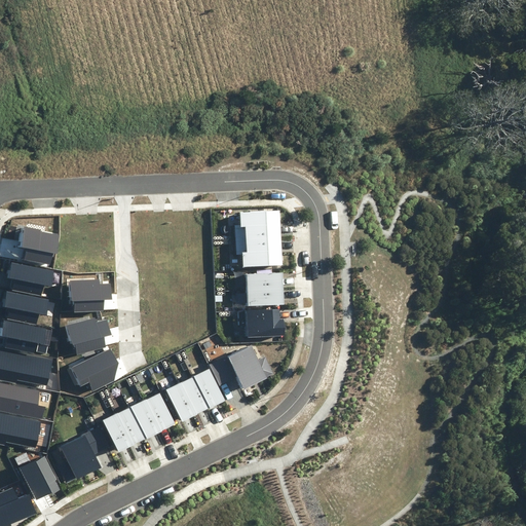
[(280,211),(240,212),(240,225),(235,225),(236,238),(282,236),(280,211)]
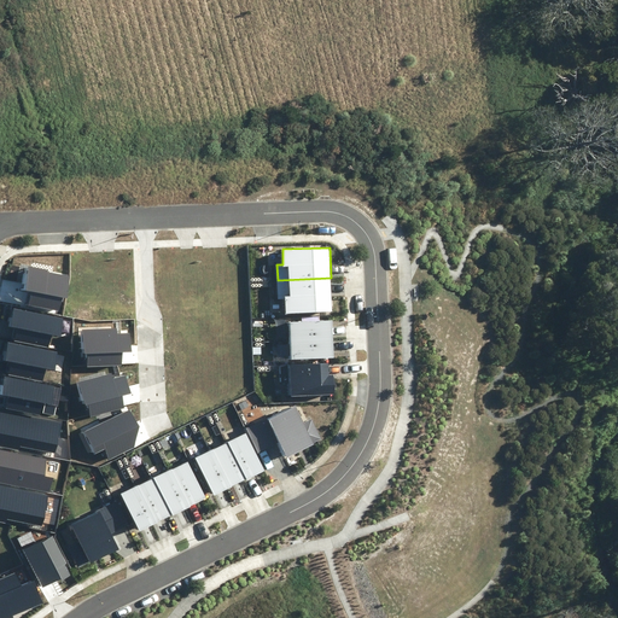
[(69,275),(25,267),(19,290),(29,292),(27,304),(59,313),(64,297),(68,298),(69,275)]
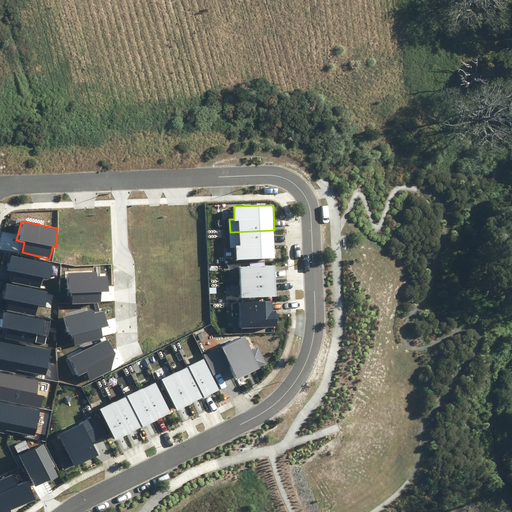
[(274,230),(230,232),(230,247),(237,247),(237,260),(276,258),(274,230)]
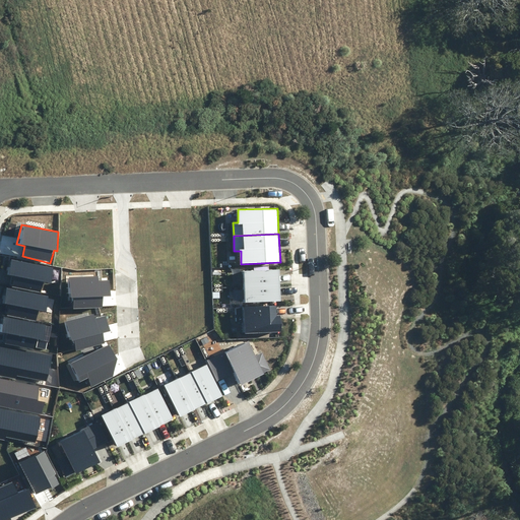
[(54,268),(11,260),(8,274),(14,275),(12,287),(41,294),(43,281),(52,283),(54,268)]
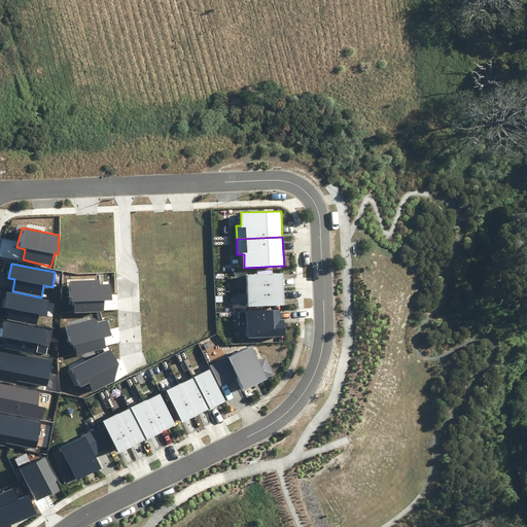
[(283,274),(247,275),(247,290),(284,289),(283,274)]
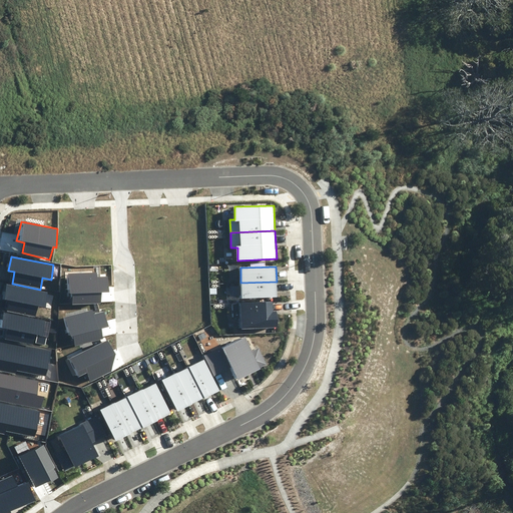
[(96,273),(67,274),(71,306),(101,304),(101,293),(108,292),(107,276),(97,278),(96,273)]
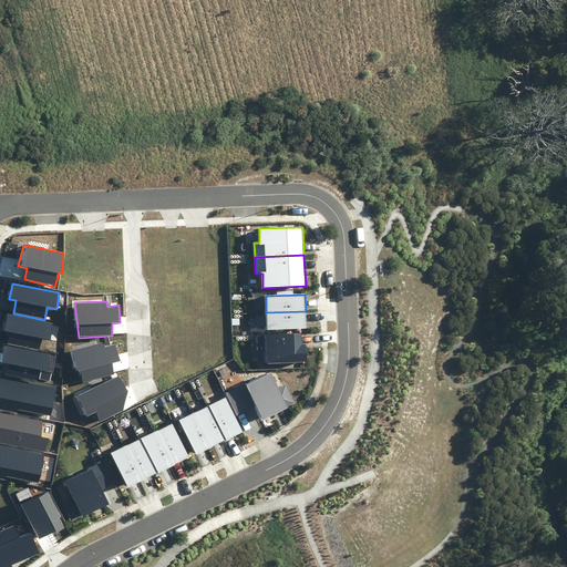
[(306,311),(266,312),(267,330),(306,329),(306,311)]
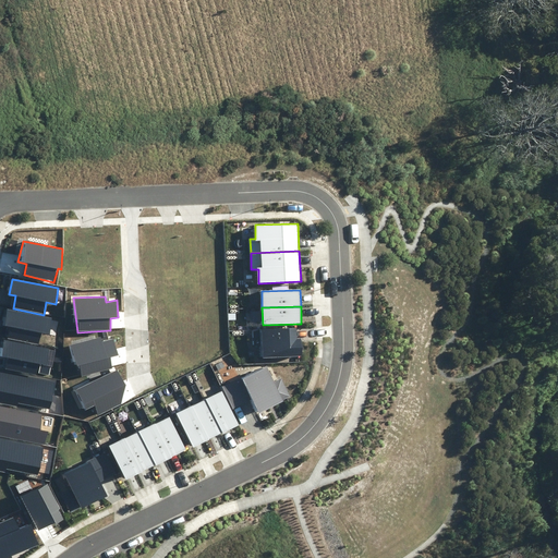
[(51,317),(7,310),(3,325),(9,326),(7,339),(39,346),(41,332),(49,334),(51,317)]
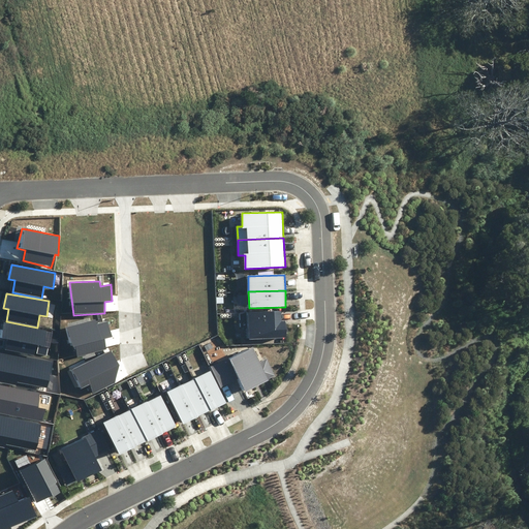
[(282,321),(282,310),(240,311),(240,329),(248,329),(248,339),(286,339),(286,321),(282,321)]
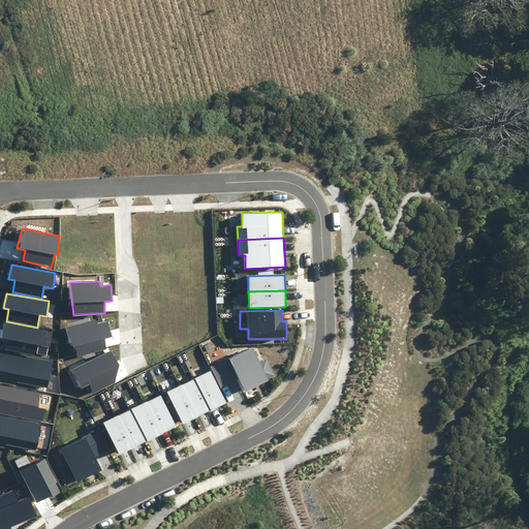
[(96,319),(67,328),(74,355),(106,349),(105,339),(112,337),(107,322),(97,324),(96,319)]
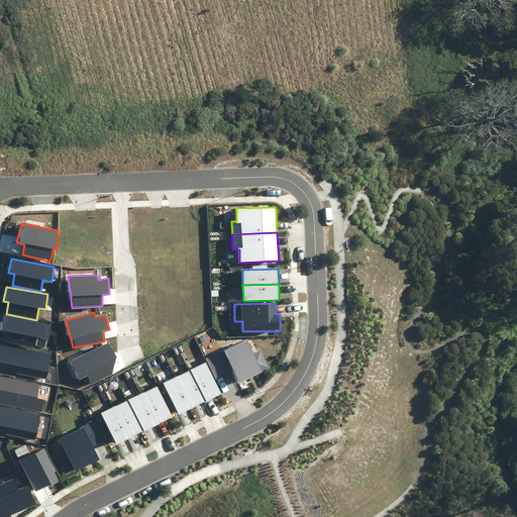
[(45,323),(3,314),(0,324),(0,329),(6,331),(5,342),(45,348),(48,339),(41,338),(45,323)]
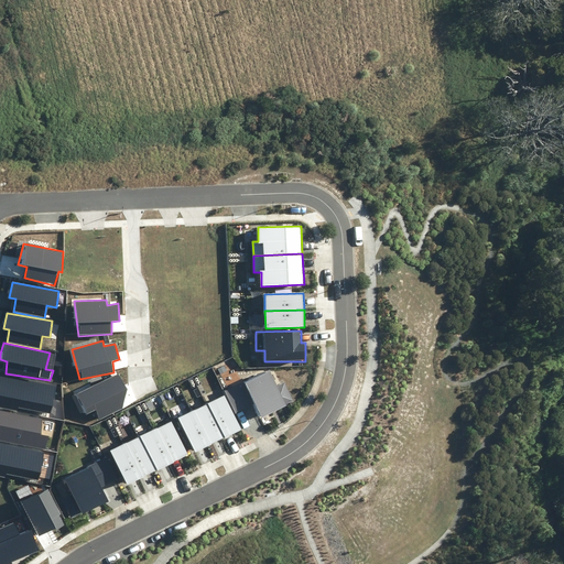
[(277,387),(269,369),(224,391),(236,415),(251,408),(258,420),(286,405),(285,404),(294,400),(284,382),(277,387)]
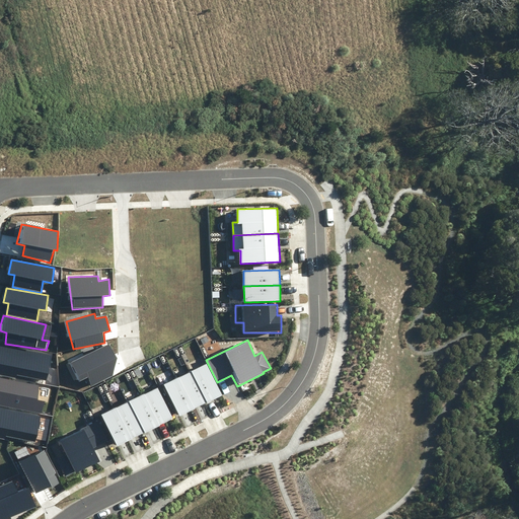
[(47,380),(52,355),(0,345),(0,375),(16,378),(17,375),(47,380)]
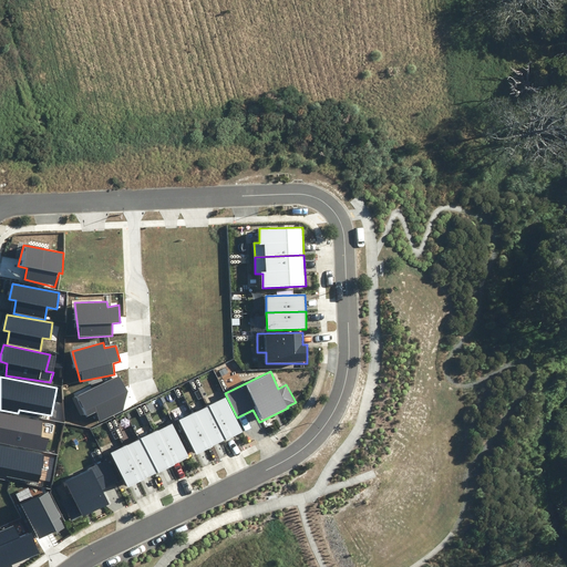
[(127,391),(119,377),(76,397),(85,418),(96,412),(99,421),(123,411),(127,391)]
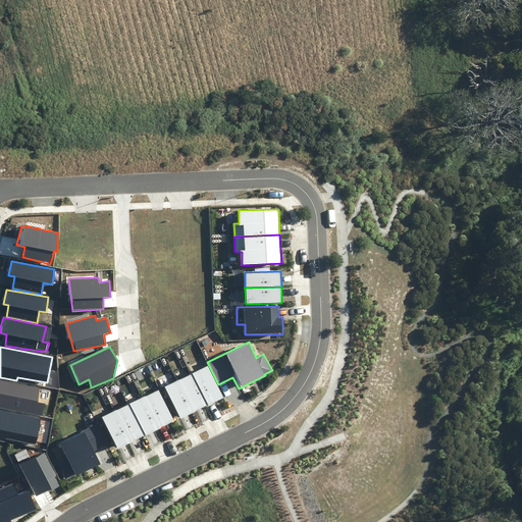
[(224,398),(208,366),(192,374),(209,406),(224,398)]
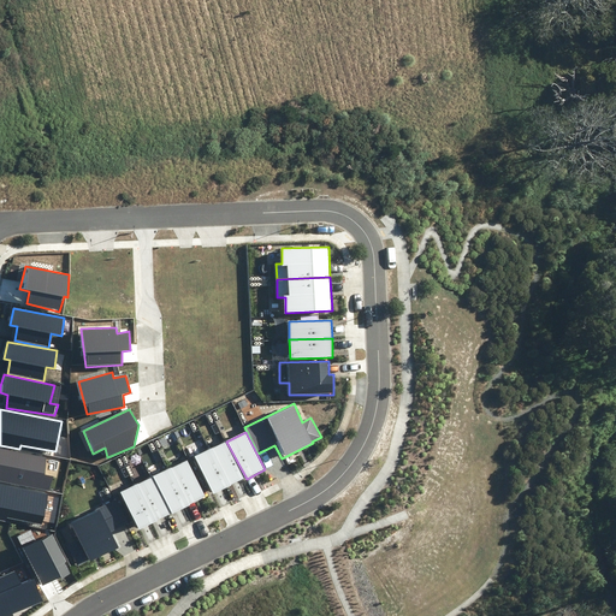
[(243,479),(224,442),(209,449),(229,486),(243,479)]
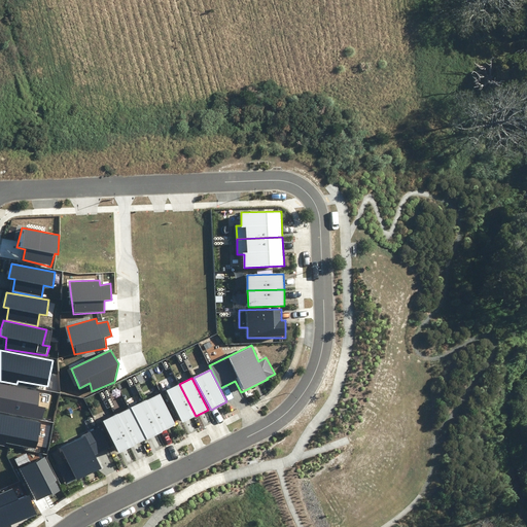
[(0,412),(42,420),(44,409),(37,407),(40,391),(0,383),(0,412)]
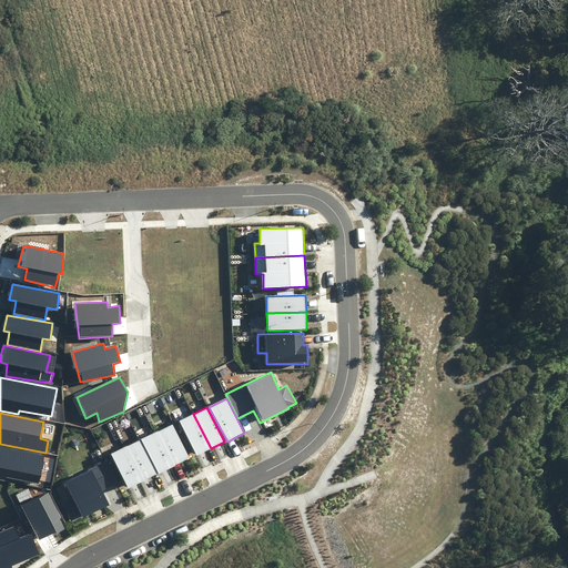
[(211,448),(193,414),(179,422),(196,456),(211,448)]
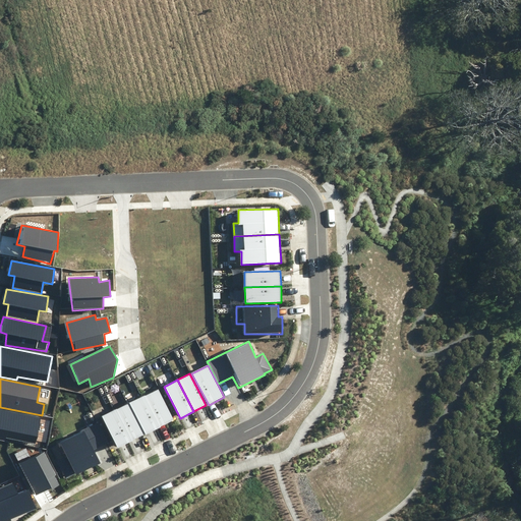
[(174,420),(158,389),(142,397),(159,428),(174,420)]
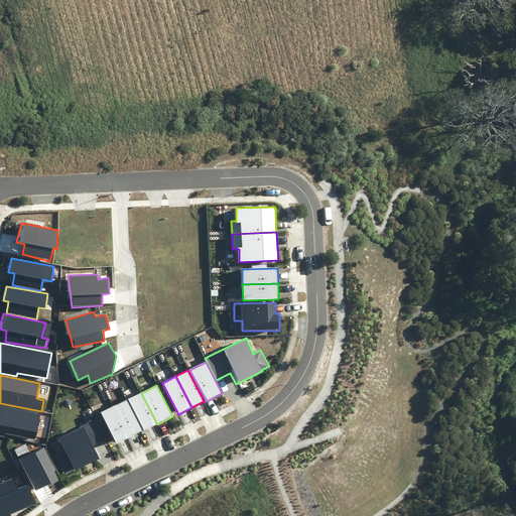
[(157,424),(141,393),(129,399),(144,430),(157,424)]
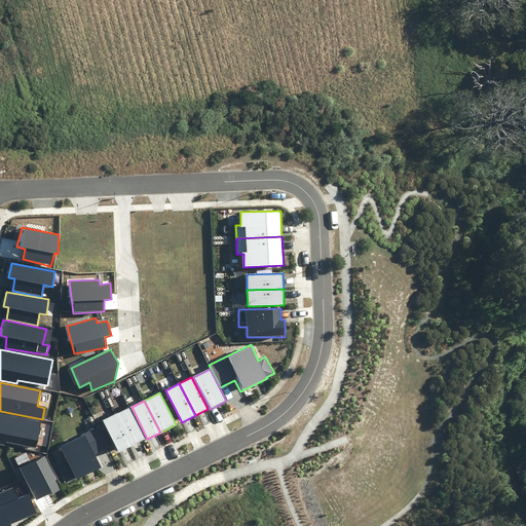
[(145,440),(128,407),(115,414),(132,446),(145,440)]
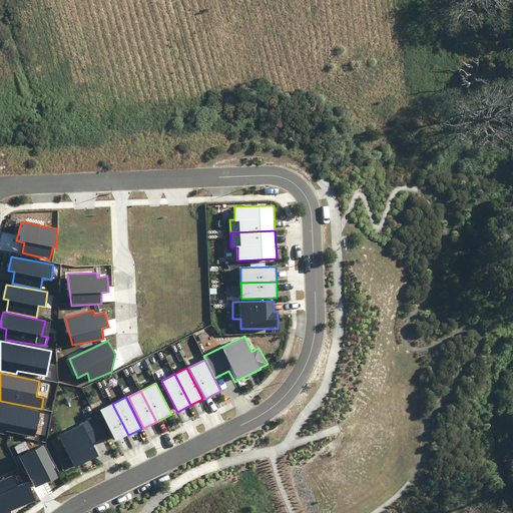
[(5,431),(34,437),(37,430),(37,424),(39,424),(40,411),(0,403),(0,433),(5,434),(5,431)]
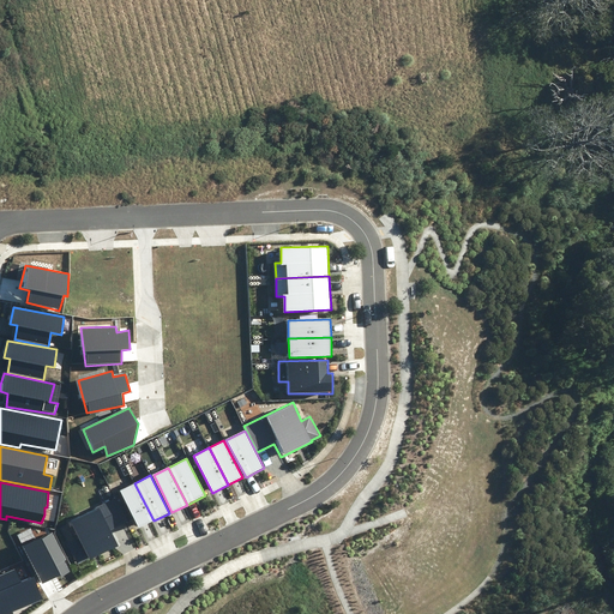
[(154,521),(134,483),(120,491),(139,528),(154,521)]
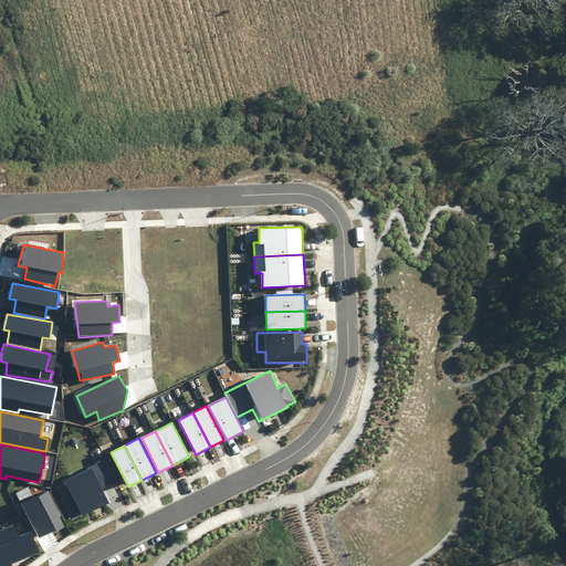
[(63,501),(72,519),(82,514),(83,515),(108,503),(102,489),(115,482),(104,460),(87,468),(88,470),(65,481),(73,495),(63,501)]
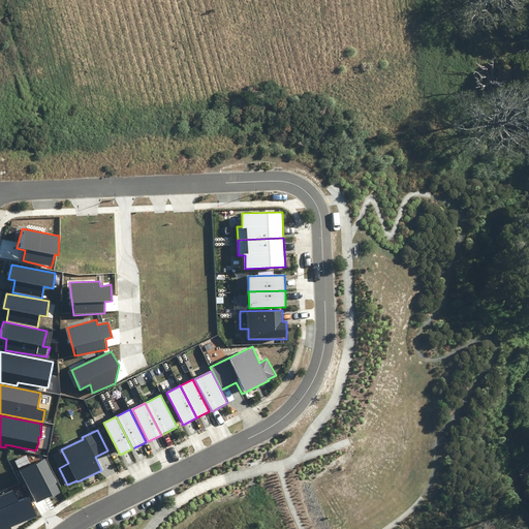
[(57,483),(45,459),(20,471),(36,503),(59,492),(55,484),(57,483)]
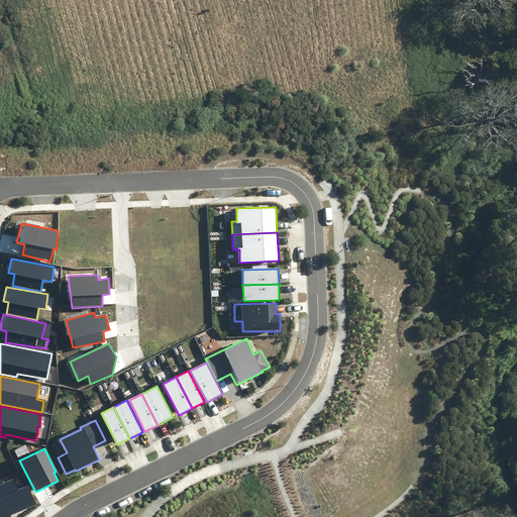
[(17,491),(12,479),(0,484),(0,516),(10,516),(11,516),(10,515),(35,504),(28,486),(17,491)]
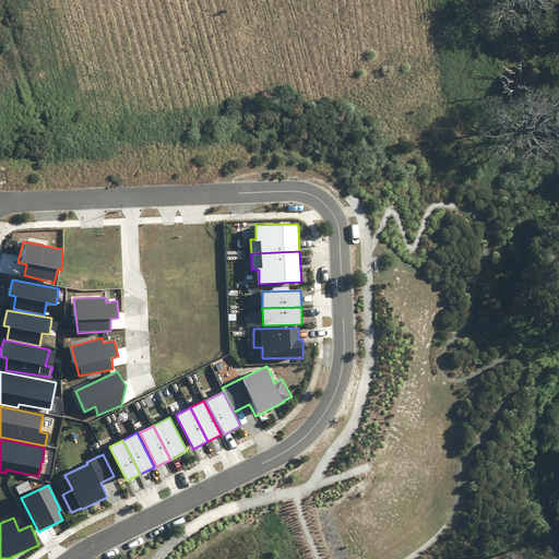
All buildings are outlined.
